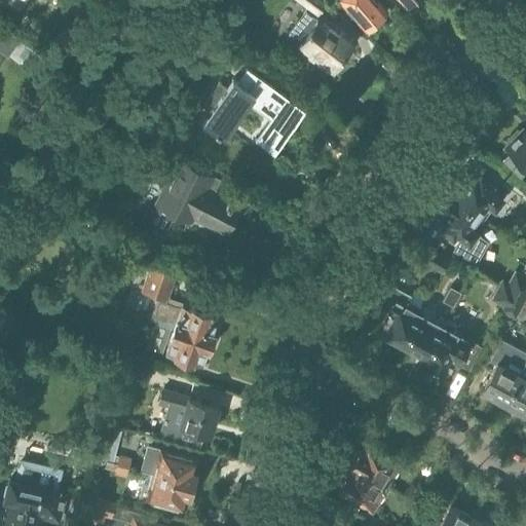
[(287,35),(333,68),(334,67),(339,68),(344,60),(342,55),(354,38),(342,30),(341,32),(318,15),(328,2),(325,0),(296,0),(307,8),(287,35)]
